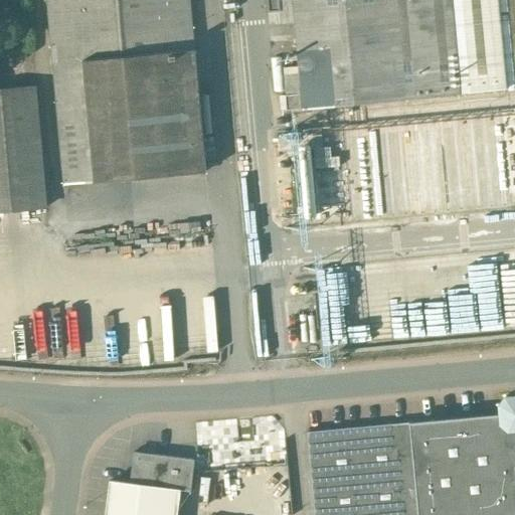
[(189,0),(46,0),(64,184),(206,171),(189,0)]
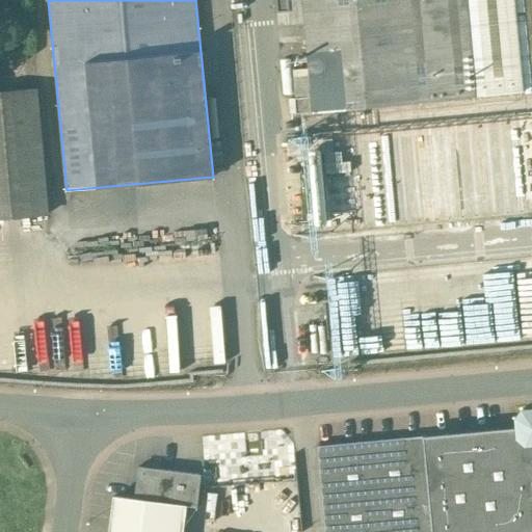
[(280,0),(282,16),(308,26),(318,96),(299,99),(302,116),(448,94),(471,37),(430,22),(447,19),(445,2),(430,4),(445,10),(427,12),(424,0),(280,0)]
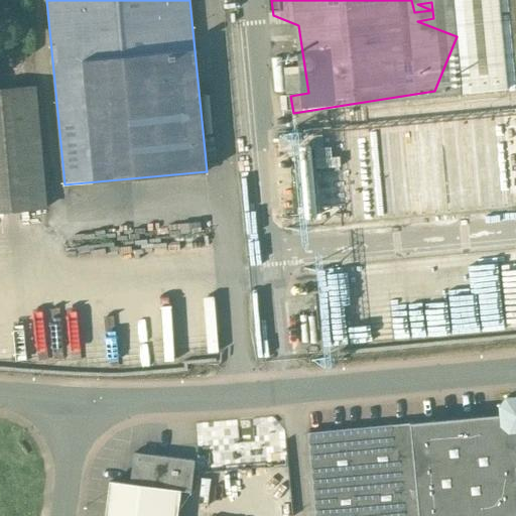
[(0,210),(50,207),(42,83),(0,85),(0,210)]
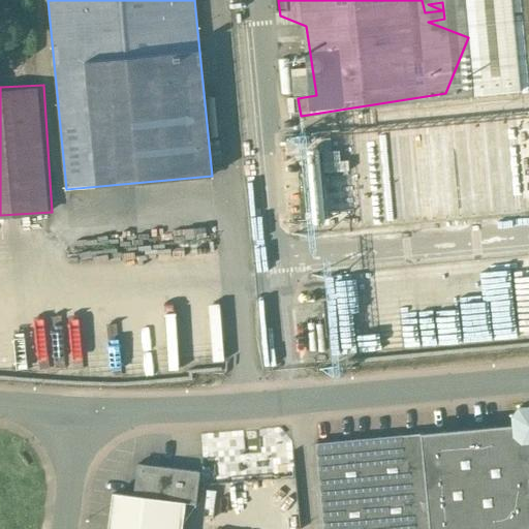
[(525,425),(317,444),(319,466),(527,446),(525,425)]
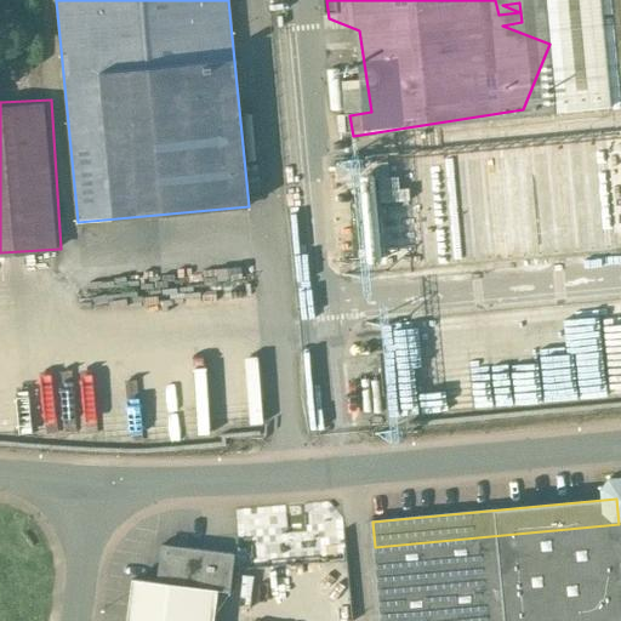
[(619,524),(375,547),(381,620),(620,620),(620,553),(619,527),(619,524)]
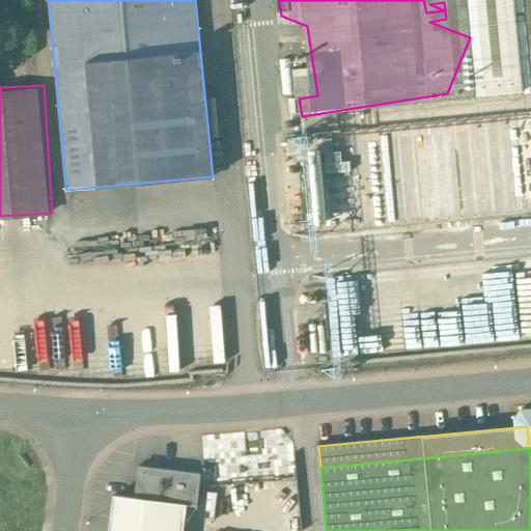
[(200,474),(139,466),(135,498),(114,496),(109,530),(172,530),(176,505),(196,507),(200,474)]
